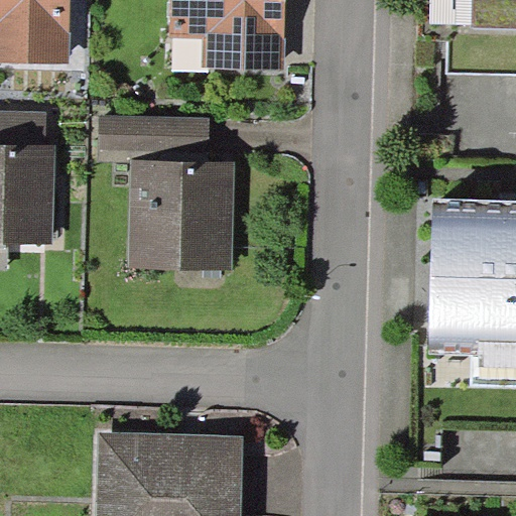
[(0,0),(0,60),(69,63),(70,0),(0,0)]
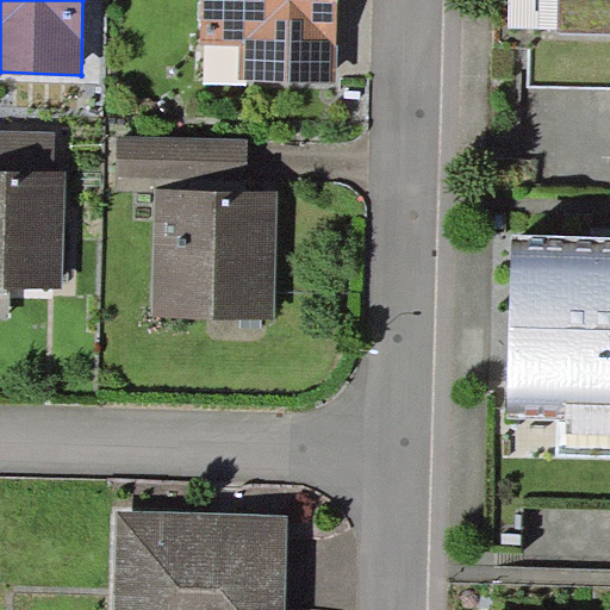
[(336,83),(337,0),(201,0),(201,44),(241,45),(240,81),(336,83)]
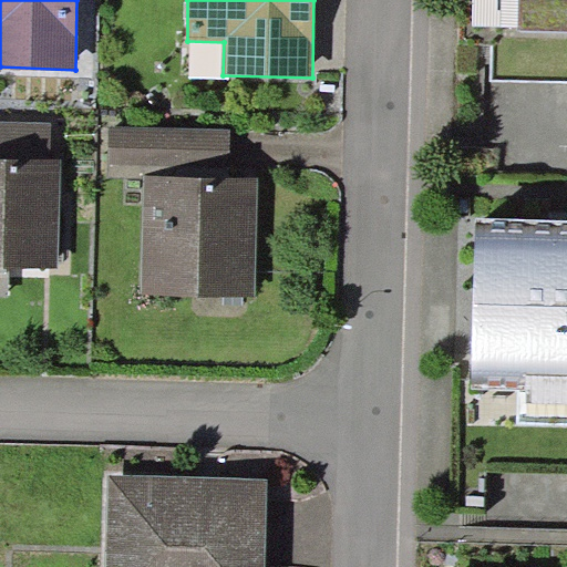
[(566,0),(519,0),(519,29),(566,29),(566,0)]
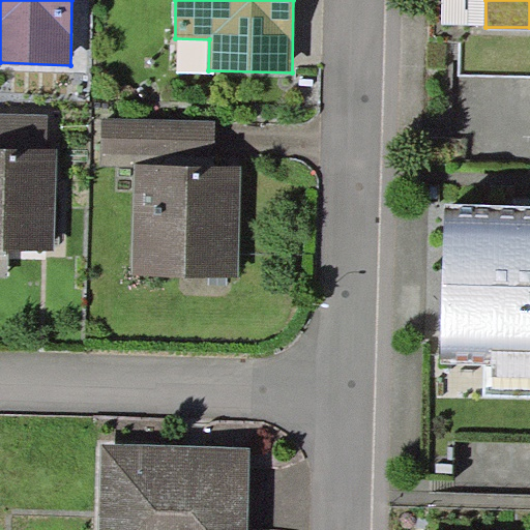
[(0,146),(48,148),(49,114),(0,112),(0,146)]
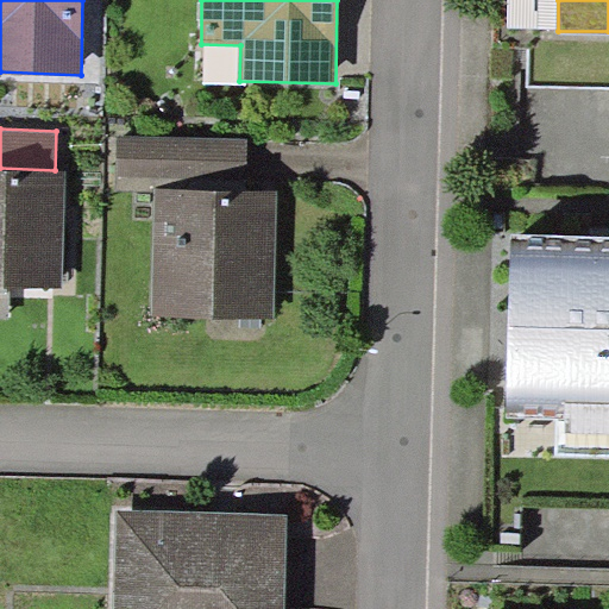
[(154,188),(248,190),(248,138),(119,137),(118,188),(154,188)]
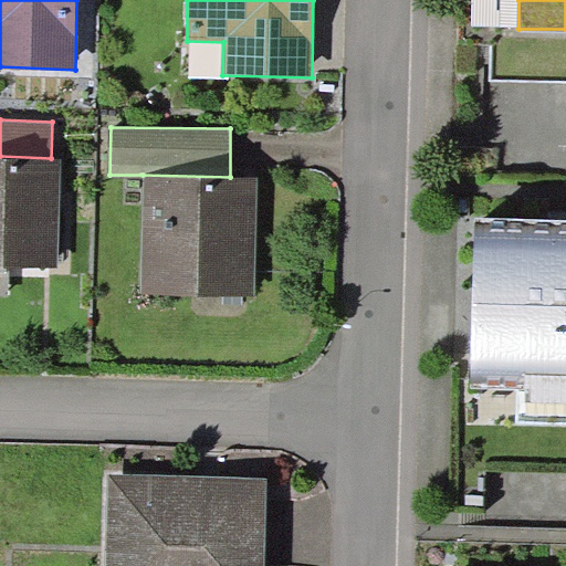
[(59,266),(61,158),(51,158),(0,156),(0,264),(8,265),(59,266)]
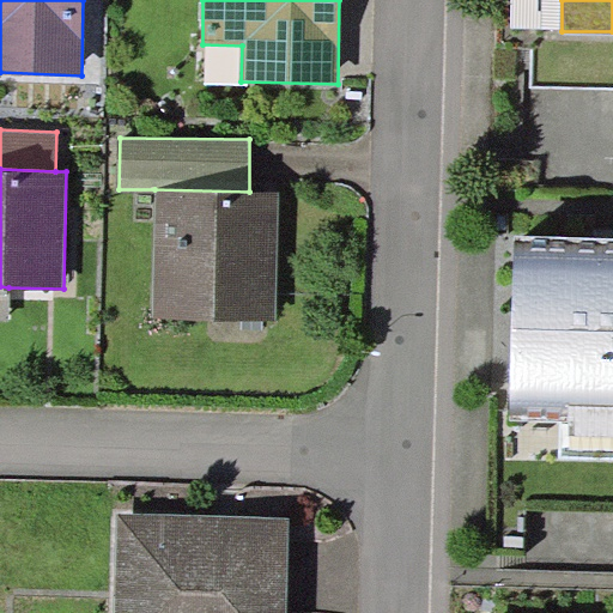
[(278,319),(280,193),(249,192),(155,189),(152,316),(278,319)]
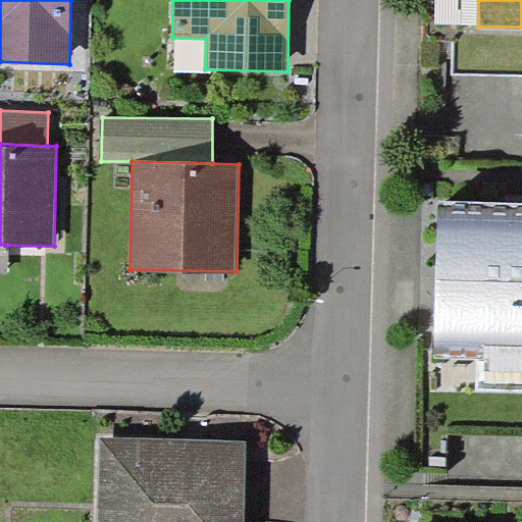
[(521,202),(438,201),(435,358),(476,359),(476,390),(521,390),(521,202)]
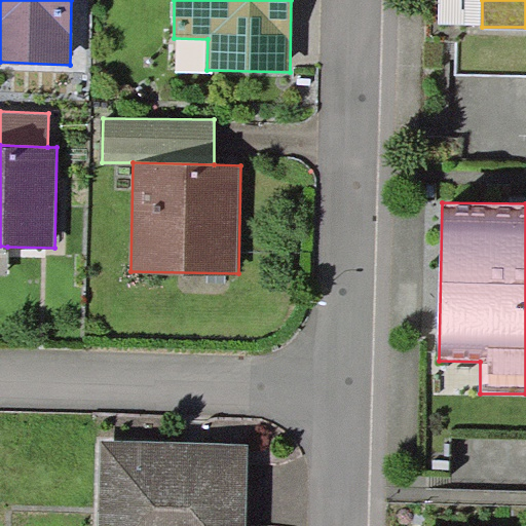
[(98,525),(246,525),(248,443),(100,441),(98,525)]
